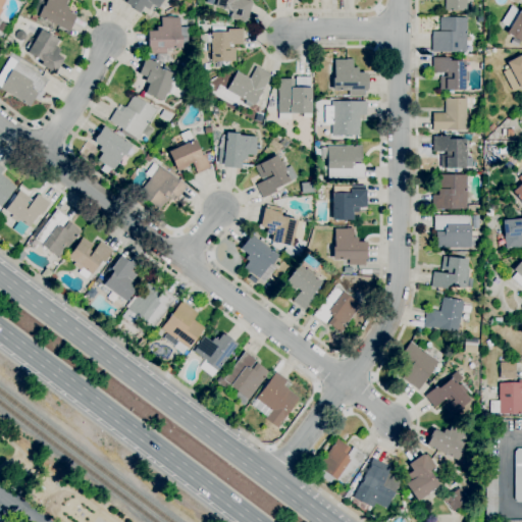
[(67,32),(37,17),(35,21),(30,19),(32,14),(38,0),(45,3),(46,0),(67,0),(64,6),(68,8),(67,11),(75,15),(67,32)]
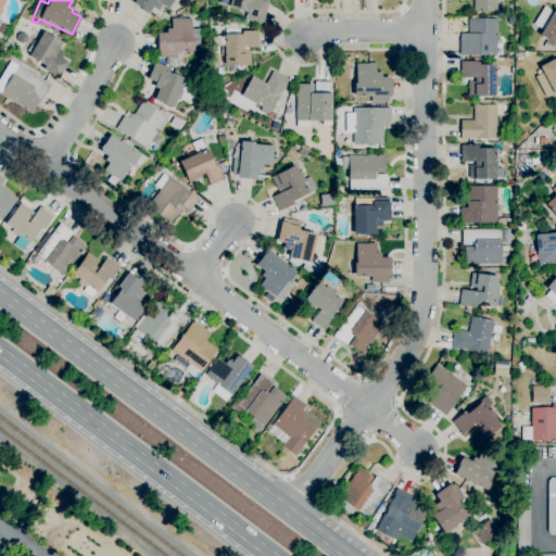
[(147,15),(141,11),(142,10),(133,3),(129,0),(172,0),(166,9),(161,5),(158,11),(152,8),(147,15)]
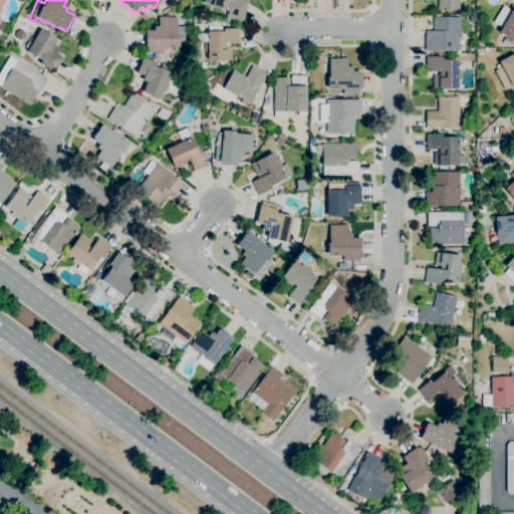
[(243,19),(227,15),(228,11),(211,7),(212,0),(240,0),(247,2),(243,19)]
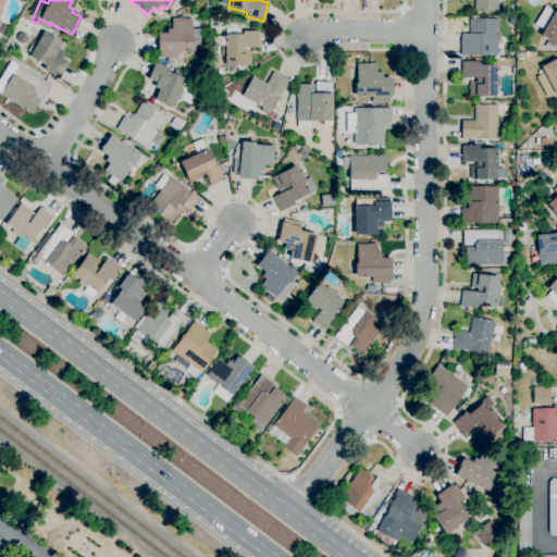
[(497,0),(497,12),(474,12),(474,0),(497,0)]
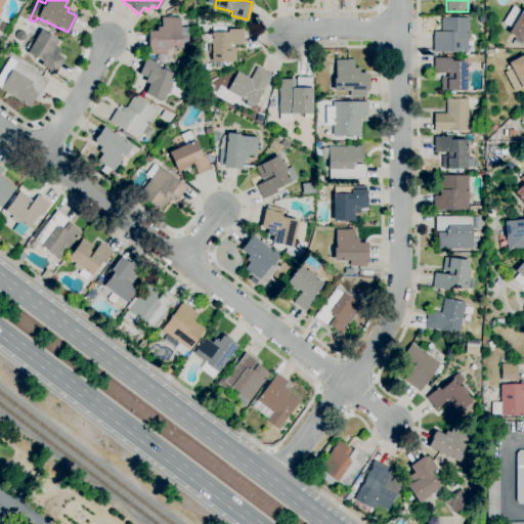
[(523,43),(508,34),(511,28),(503,23),(513,6),(521,11),(522,9),(523,10),(523,43)]
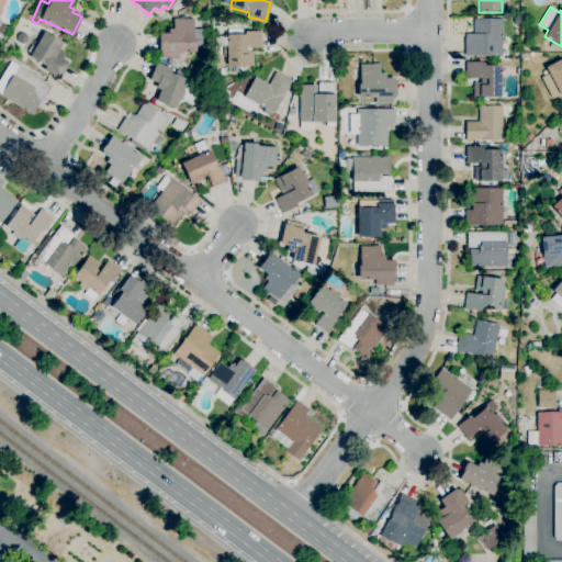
[(178,58),(161,58),(160,54),(158,54),(158,34),(168,34),(168,30),(172,30),(172,19),(179,19),(179,20),(193,20),(193,30),(201,30),(201,48),(194,48),(194,52),(186,52),(186,57),(178,57),(178,58)]
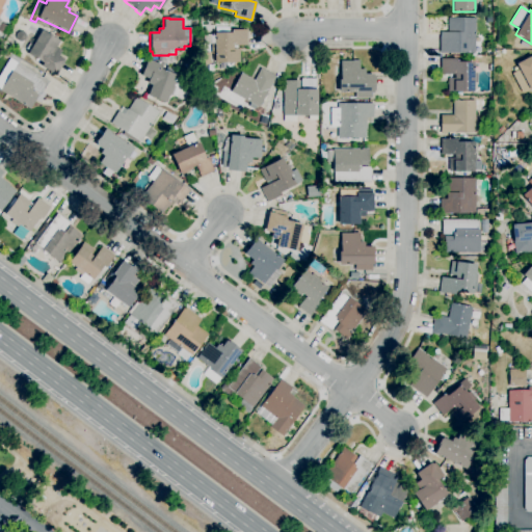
[(475,54),(440,53),(440,37),(441,37),(441,32),(448,32),(448,18),(475,19),(475,54)]
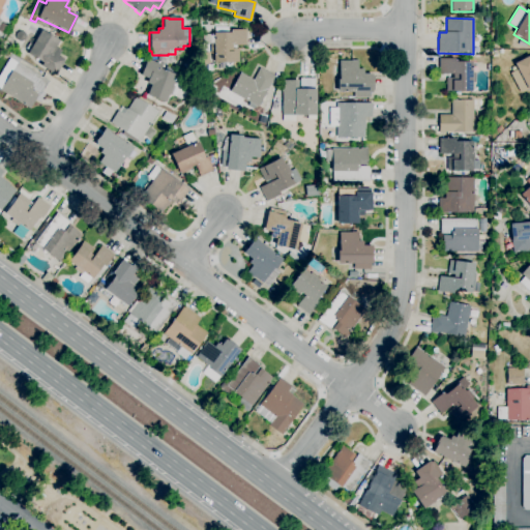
[(56,76),(40,66),(42,63),(27,54),(41,30),(59,41),(55,48),(61,51),(58,56),(64,60),(56,76)]
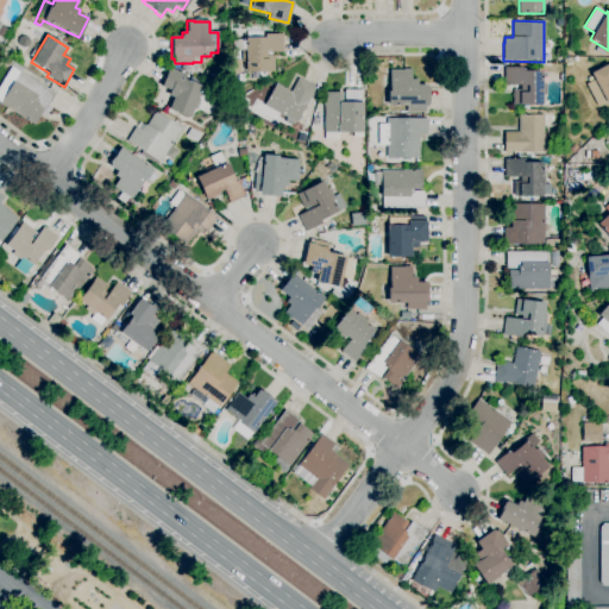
[(274,73),(245,73),(245,38),(265,38),(265,35),(282,35),(282,52),(267,52),(267,57),(274,57),(274,73)]
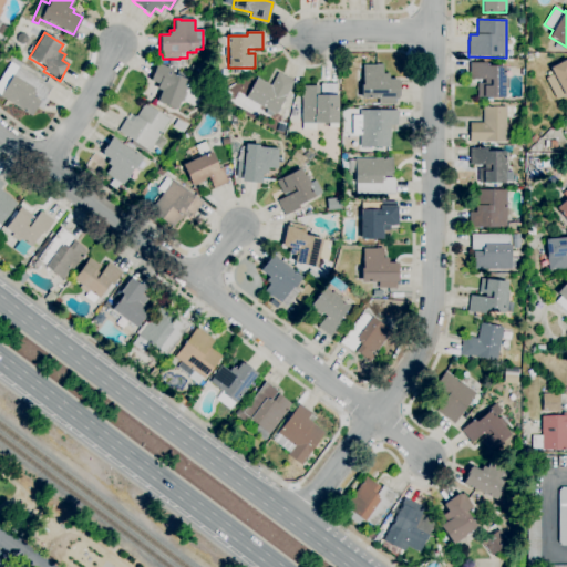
[(22,45),(18,43),(16,40),(18,35),(21,33),(26,34),(28,39),(27,43),(22,45)]
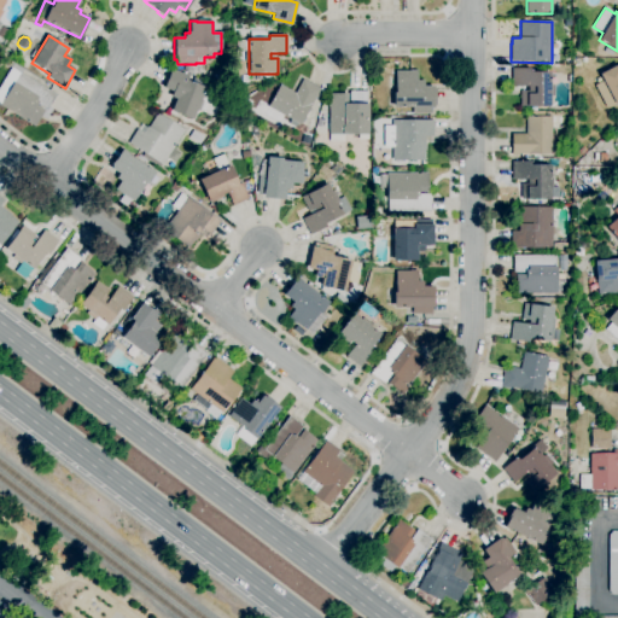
[(617,103),(614,105),(599,75),(617,65),(617,66),(617,65),(617,103)]
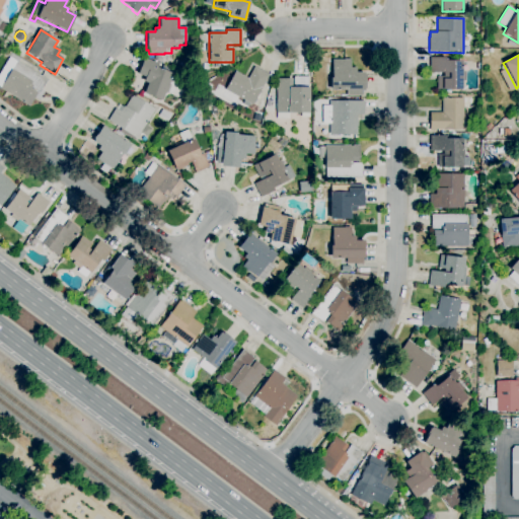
[(162,101),(143,93),(147,83),(143,81),(145,77),(137,74),(144,58),(158,64),(157,68),(172,74),(168,84),(171,85),(167,94),(165,93),(162,101)]
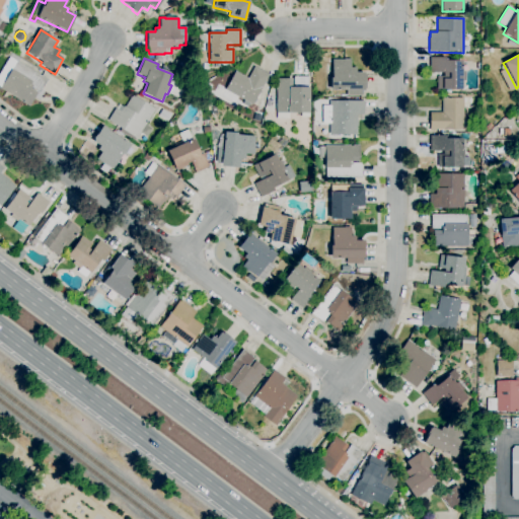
[(461,89),(437,89),(437,77),(443,77),(443,73),(430,73),(430,58),(444,58),(444,61),(461,61),(461,72),(464,72),(464,81),(461,81),(461,89)]
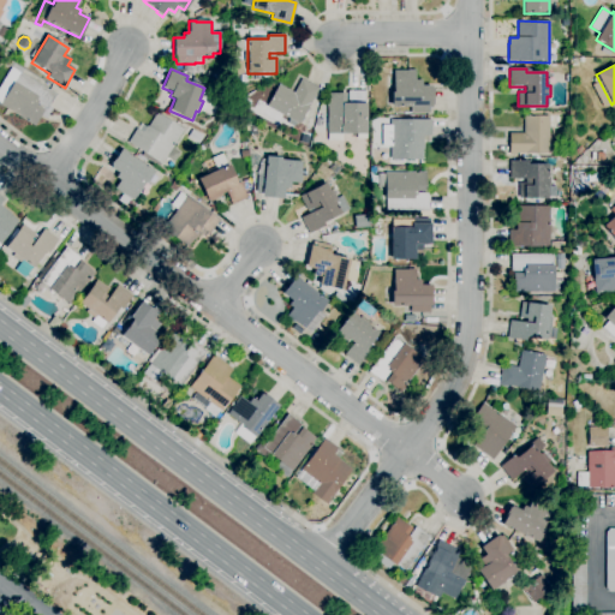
[(428,114),(410,114),(410,107),(392,107),(392,93),(393,93),(393,71),(407,71),(407,70),(415,70),(415,81),(422,81),(422,85),(431,87),(431,108),(428,108),(428,114)]
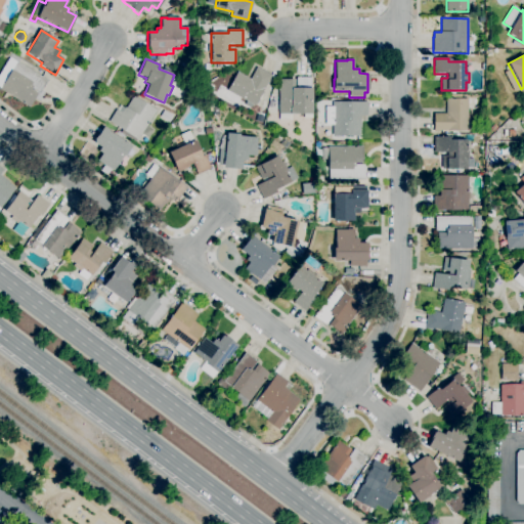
[(29,107),(0,89),(0,87),(11,71),(12,71),(17,62),(47,81),(40,93),(31,88),(31,89),(38,93),(29,107)]
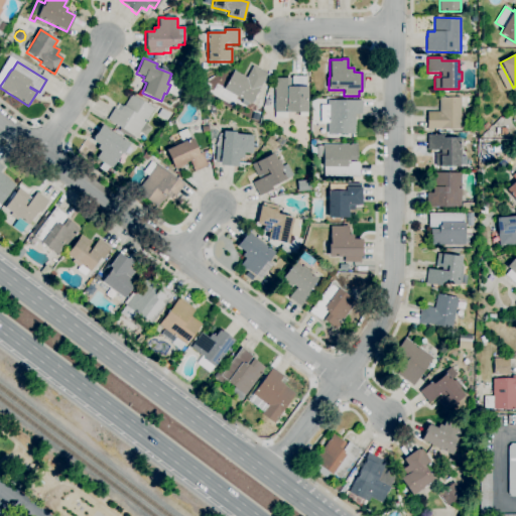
[(251,105),(238,98),(234,105),(220,97),(234,72),(246,78),(253,67),(268,75),(264,83),(263,82),(251,105)]
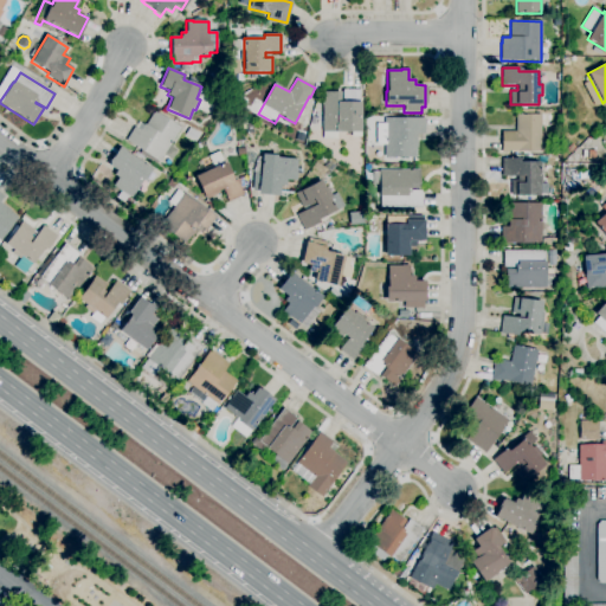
[(361,133),(335,133),(322,133),(322,92),(340,92),(341,102),(342,102),(342,90),(359,90),(359,102),(361,102),(361,133)]
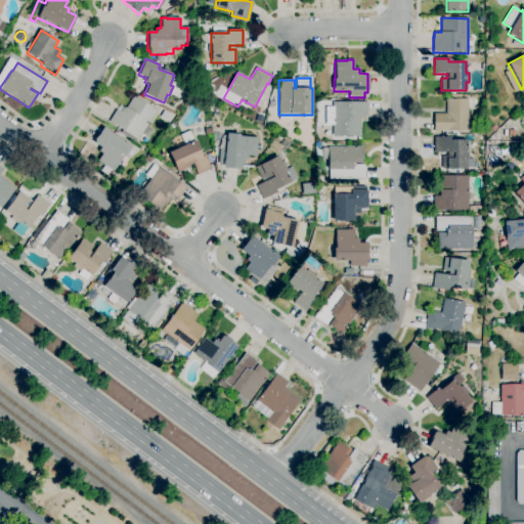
[(439,132),(433,132),(433,114),(445,114),(445,99),(449,99),(449,95),(461,95),(461,99),(468,99),(468,131),(439,131),(439,132)]
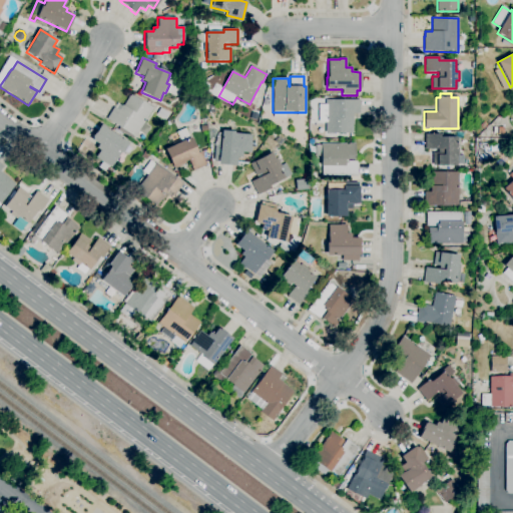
[(134,137),(106,119),(113,107),(118,110),(121,105),(123,106),(129,96),(130,96),(131,94),(153,108),(134,137)]
